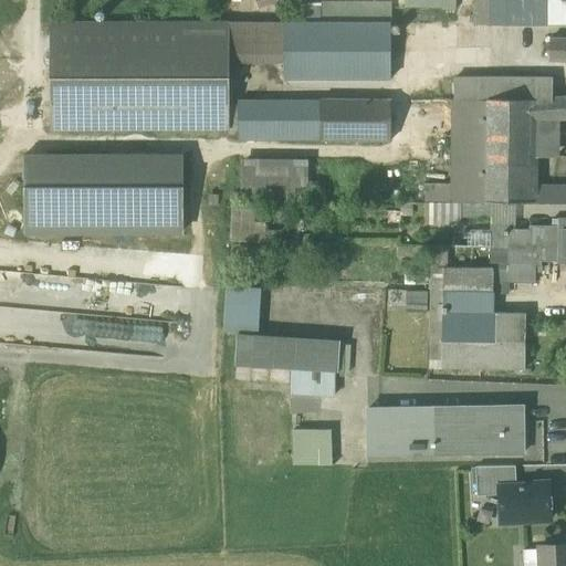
[(489,0),(489,25),(504,25),(504,0),(489,0)]
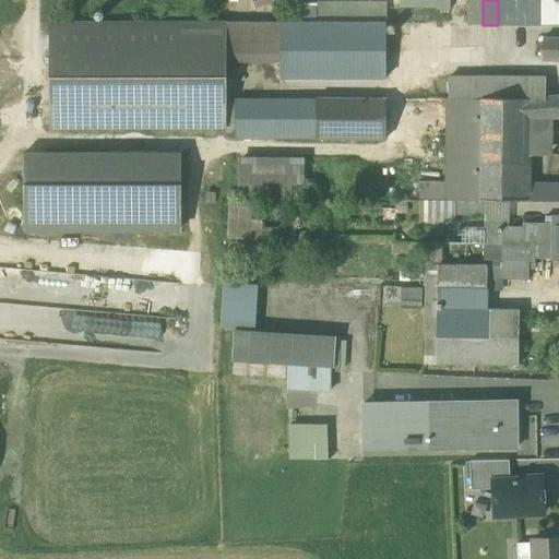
[(539,0),(498,0),(498,25),(540,25),(540,24),(539,0)]
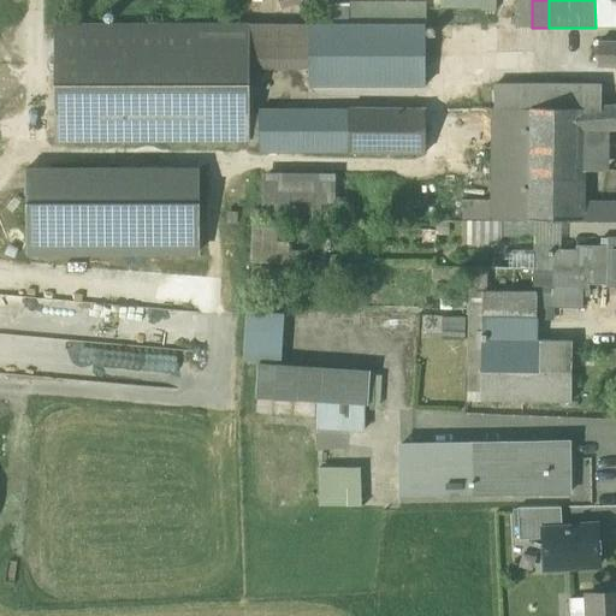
[(615,0),(612,1),(611,0),(594,0),(596,27),(615,27),(615,0)]
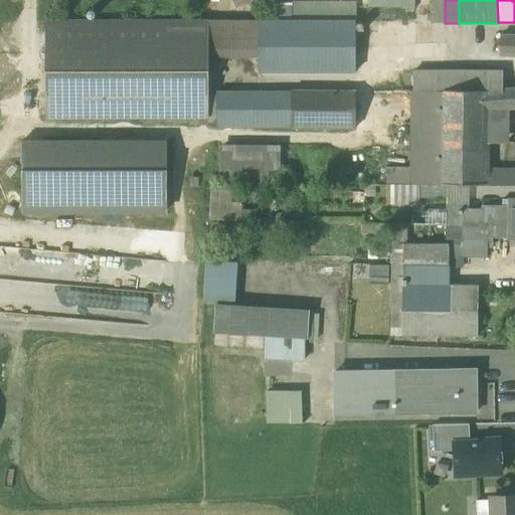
[(270,9),(270,22),(356,22),(356,10),(270,9)]
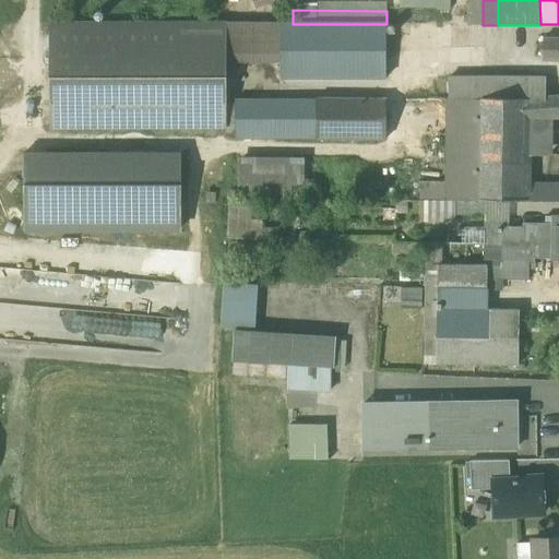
[(226,103),(226,62),(226,23),(50,24),(50,128),(226,128),(226,103)]
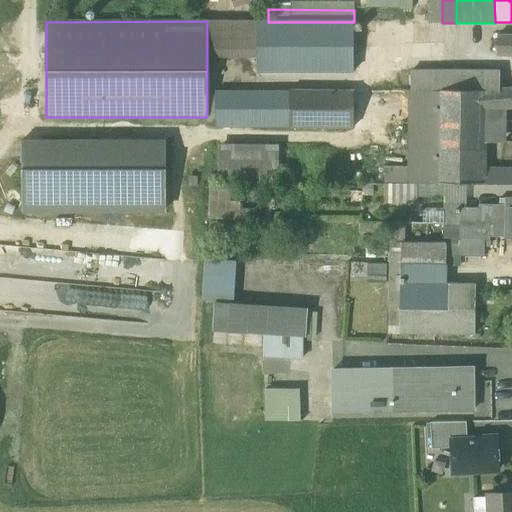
[(226,21),(207,21),(207,57),(225,57),(226,21)]
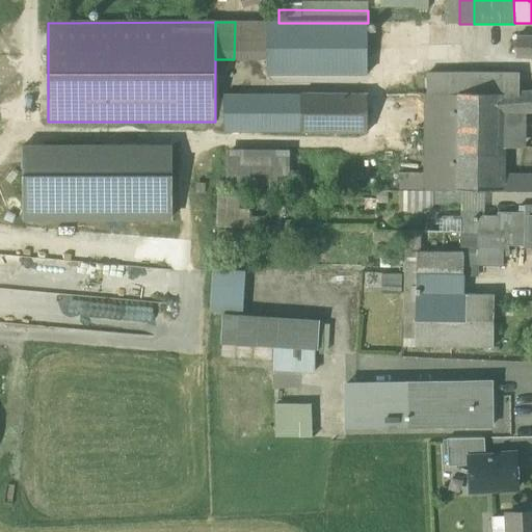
[(267,59),(267,23),(235,22),(234,59),(267,59)]
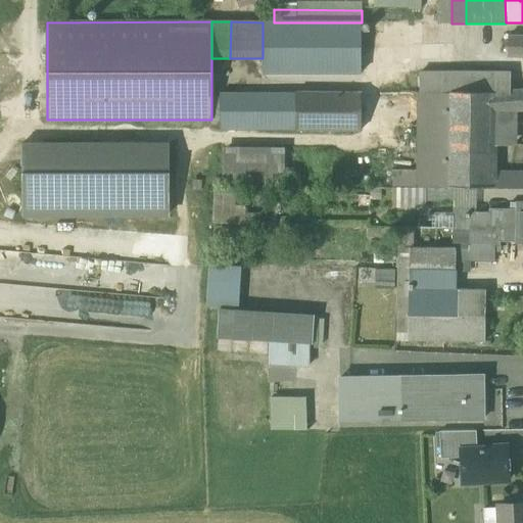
[(362,74),(362,22),(274,22),(263,22),(263,58),(263,74),(362,74)]
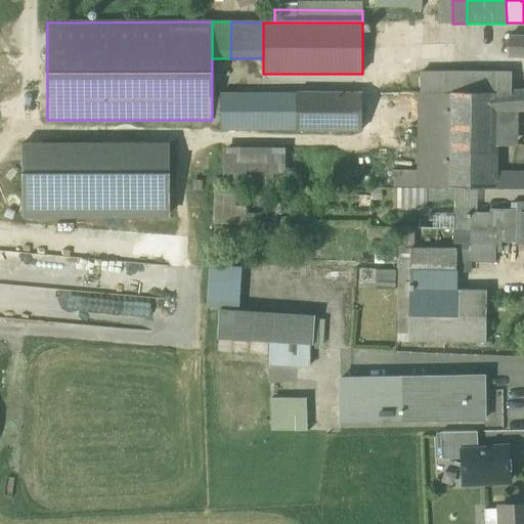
[(510,57),(523,56),(523,36),(511,36),(510,57)]
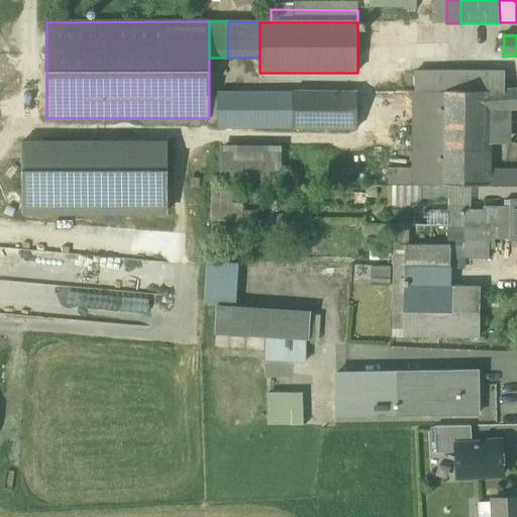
[(414,72),(414,92),(445,87),(485,92),(504,90),(504,72),(476,73),(414,72)]
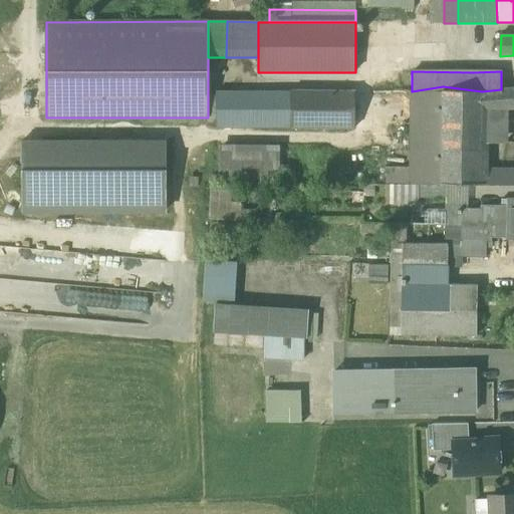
[(412,184),(441,185),(443,86),(412,91),(412,166),(412,184)]
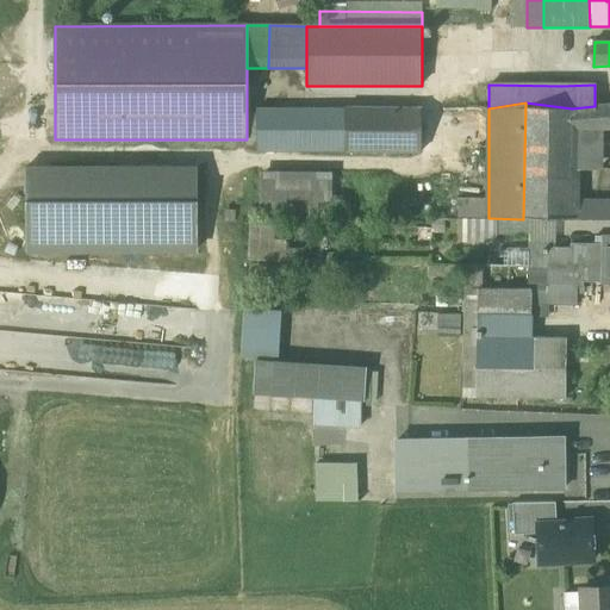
[(523,219),(578,219),(578,203),(578,198),(571,180),(572,126),(572,109),(526,103),(523,219)]
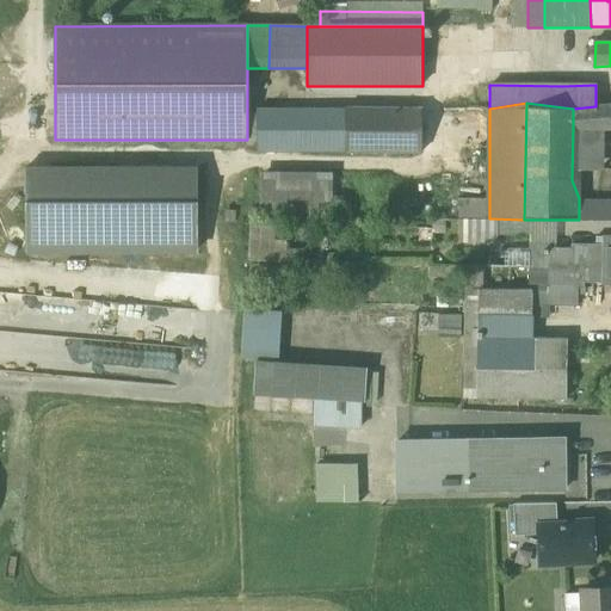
[(573,109),(573,127),(610,125),(610,105),(596,106),(573,109)]
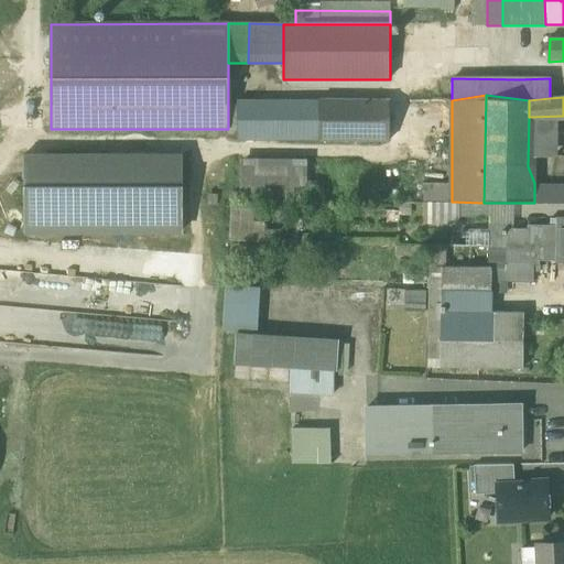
[(237,100),(237,104),(237,129),(237,140),(318,140),(318,100),(237,100)]
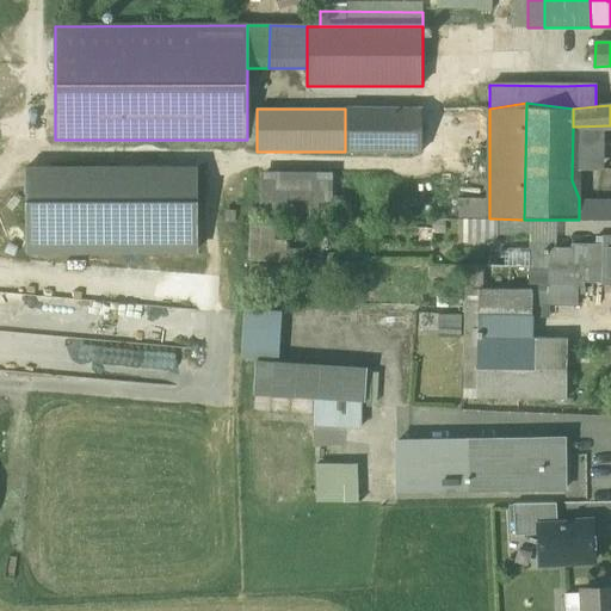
[(423,110),(345,109),(345,152),(423,153),(423,110)]
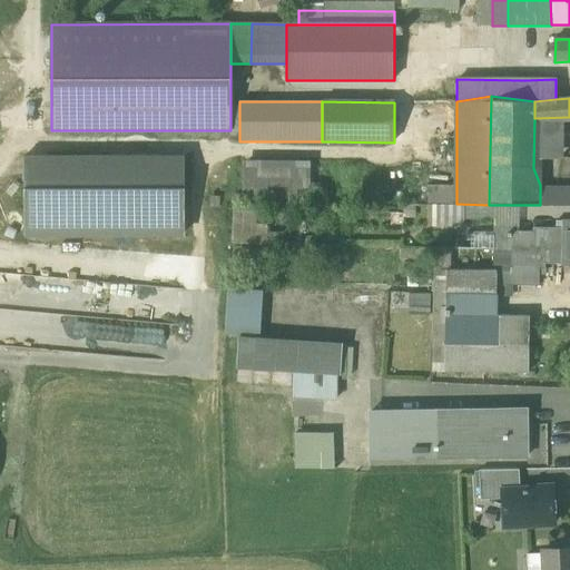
[(239,105),(231,105),(231,130),(239,130),(239,105)]
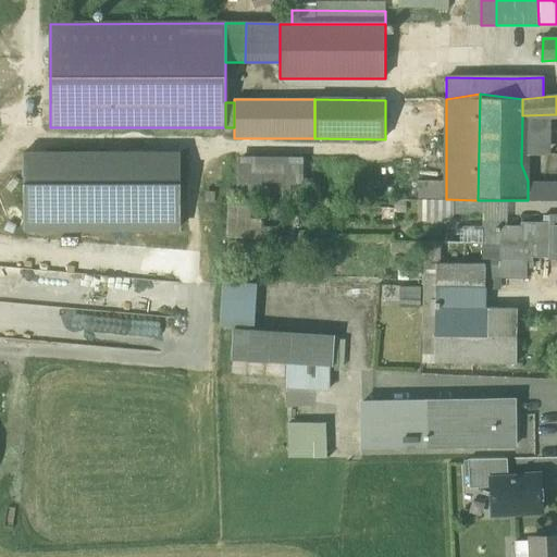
[(181,226),(181,152),(24,152),(24,226),(181,226)]
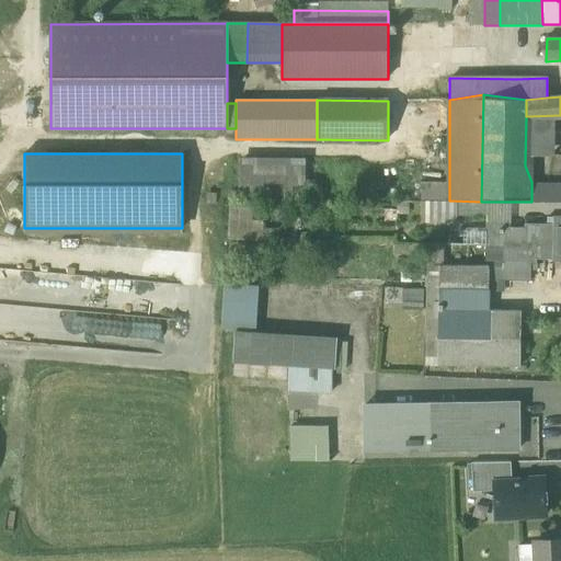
[(235,198),(305,199),(305,163),(235,162),(235,198)]
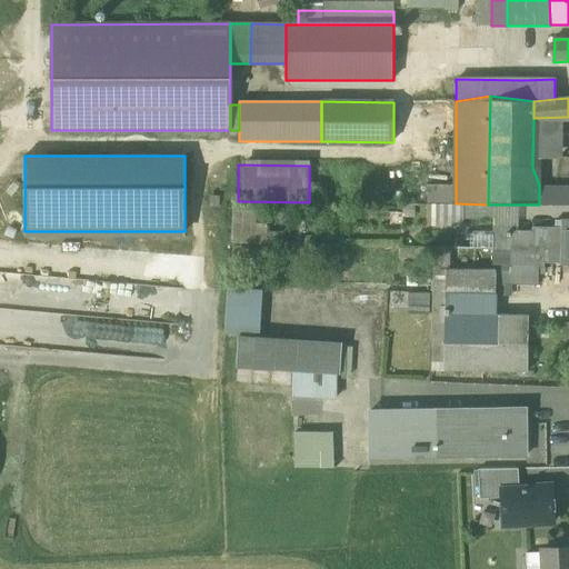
[(428,203),(456,203),(456,183),(440,182),(428,182),(428,203)]
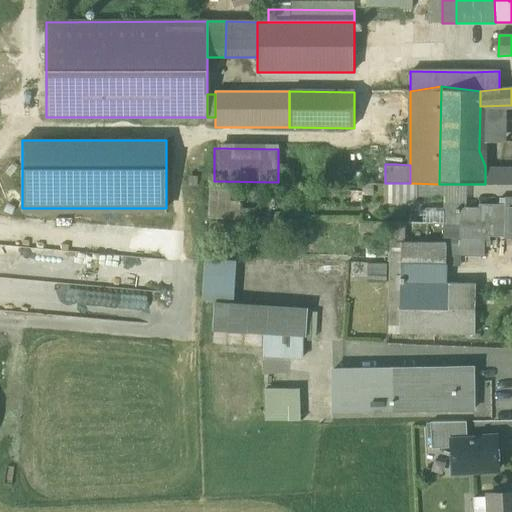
[(511,170),(489,170),(485,170),(485,184),(511,184),(511,170)]
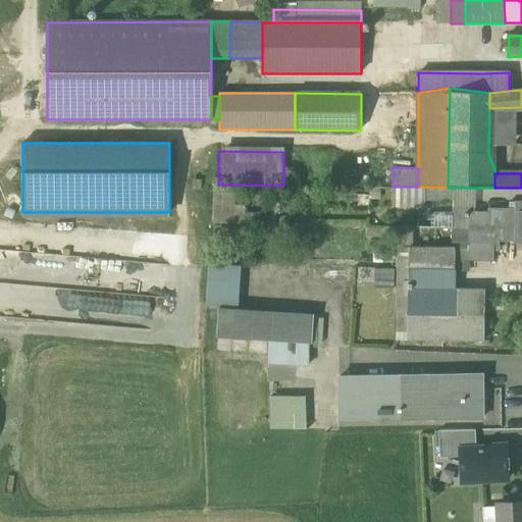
[(222,205),(232,205),(233,188),(223,188),(222,205)]
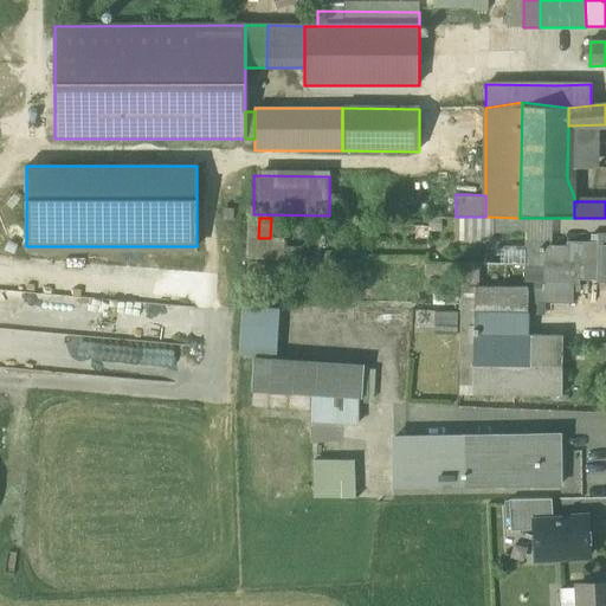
[(492,232),(526,232),(526,218),(492,218),(492,232)]
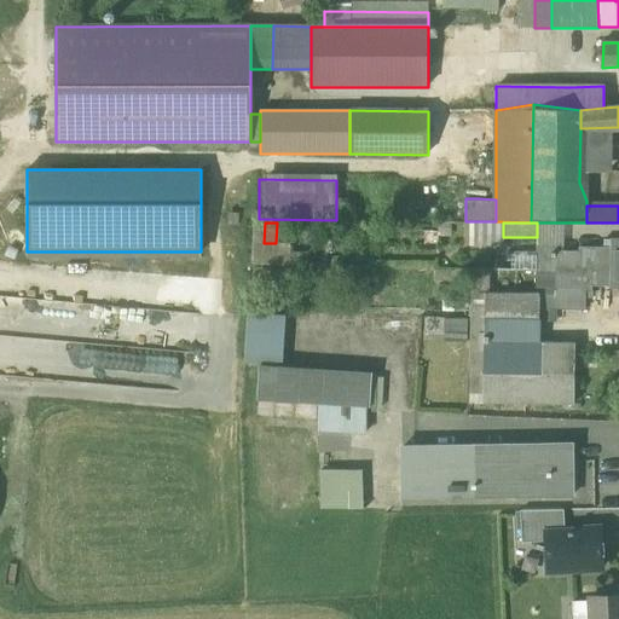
[(562,223),(537,223),(537,237),(537,252),(562,252),(562,223)]
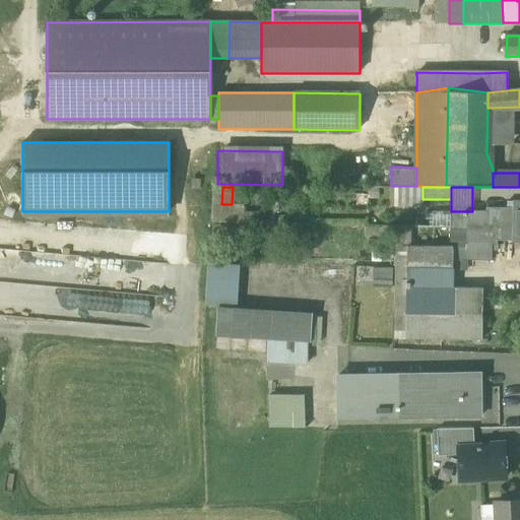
[(451,211),(451,212),(451,228),(466,228),(466,243),(498,245),(498,241),(514,241),(514,242),(519,242),(519,201),(515,202),(515,209),(486,208),(486,212),(472,211),(451,211)]
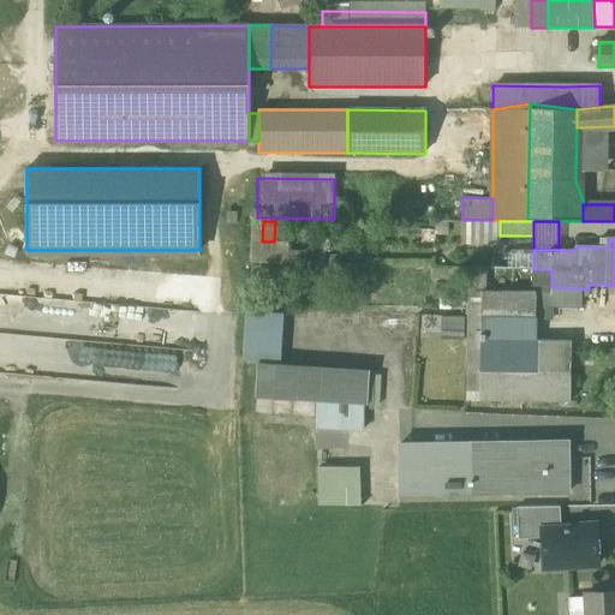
[(287,263),(306,263),(306,251),(288,250),(287,263)]
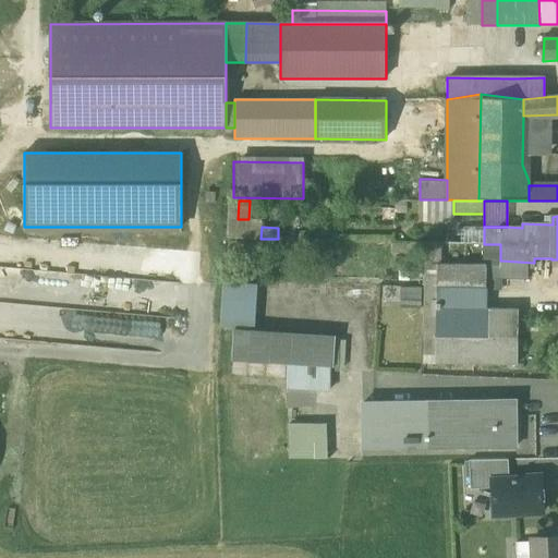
[(461,244),(484,244),(484,228),(464,227),(461,230),(461,244)]
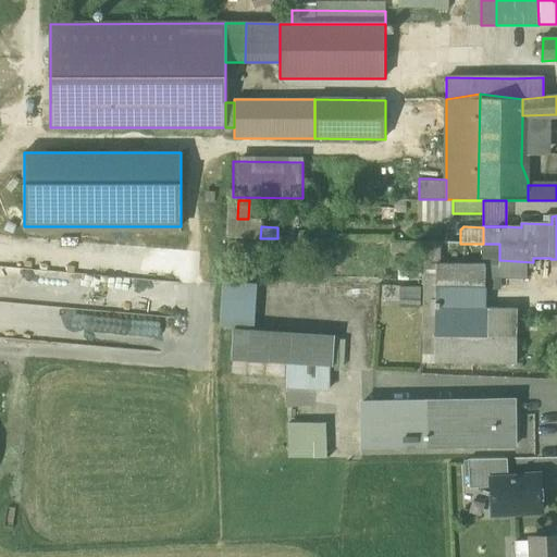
[(1,269),(185,277),(187,247),(2,238),(1,269)]
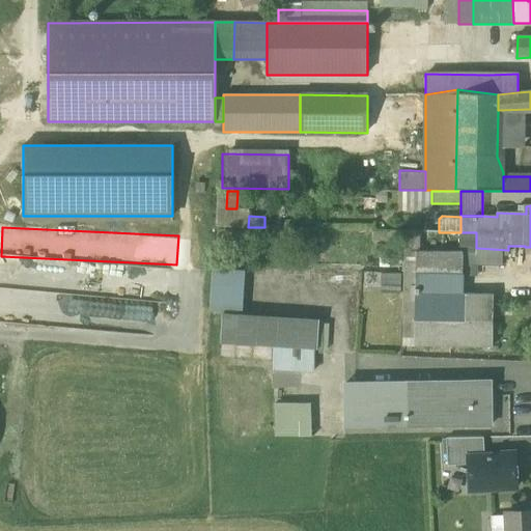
[(401,345),(414,345),(415,294),(416,252),(416,231),(403,231),(401,345)]
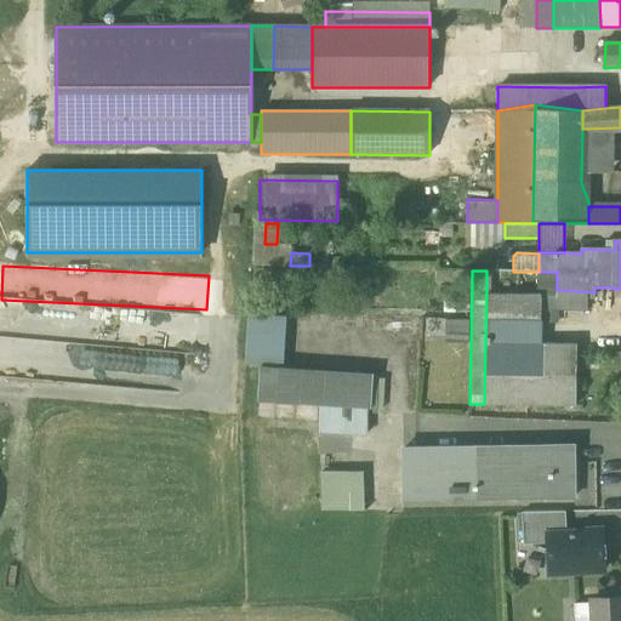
[(539,272),(539,296),(540,296),(540,323),(556,323),(557,311),(587,312),(587,292),(556,291),(557,272),(539,272)]
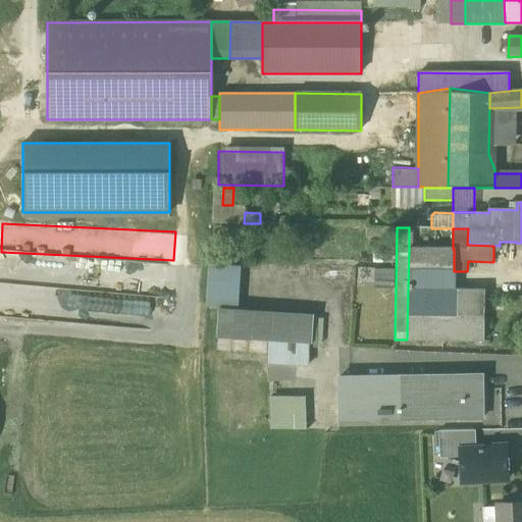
[(454,290),(454,271),(454,249),(453,249),(409,248),(408,289),(454,290)]
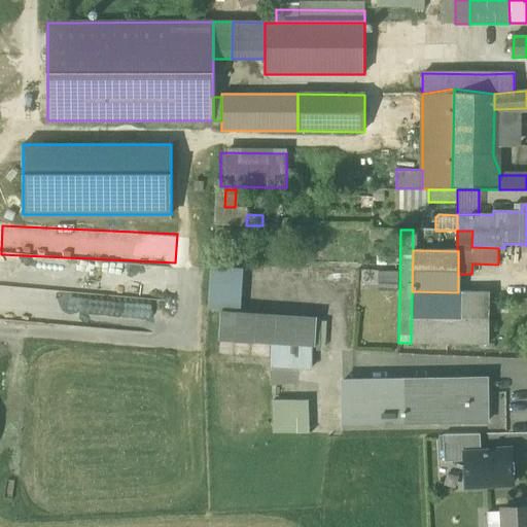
[(220,313),(241,314),(244,268),(210,268),(208,312),(220,313)]
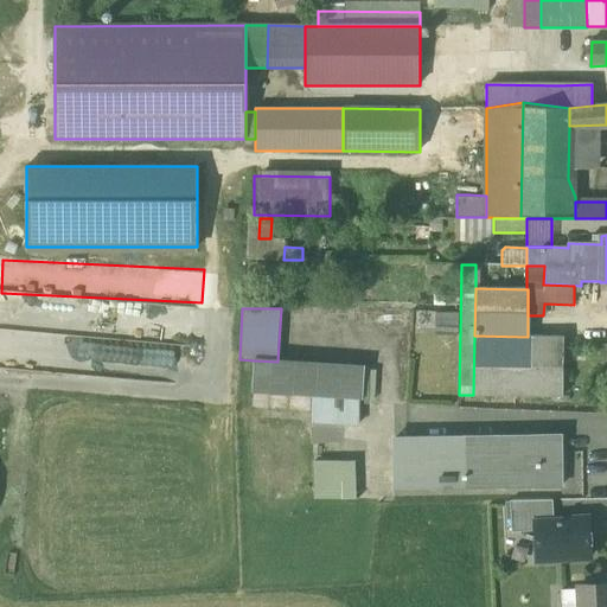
[(149,352),(151,343),(37,332),(33,368),(170,381),(172,355),(149,352)]
